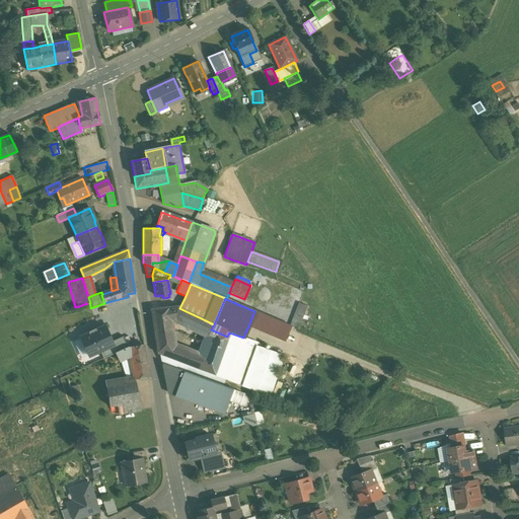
[(299,304),(290,326),(298,329),(307,307),(299,304)]
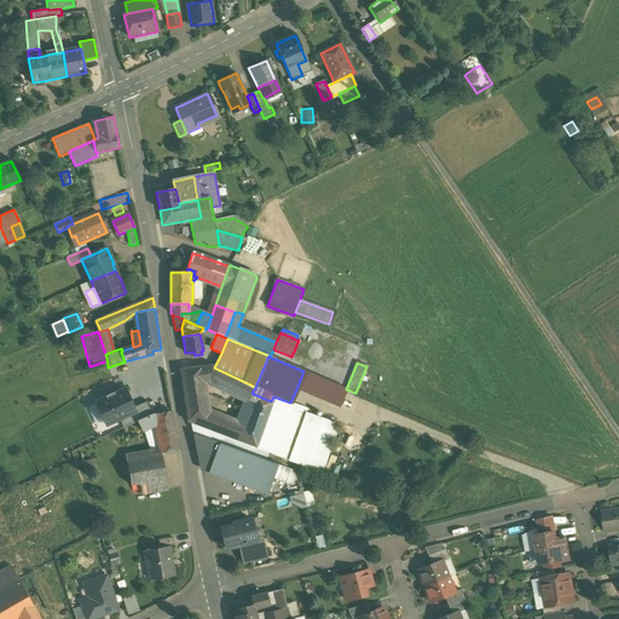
[(214,368),(210,366),(198,368),(217,376),(214,386),(250,403),(254,394),(252,393),(255,387),(214,368)]
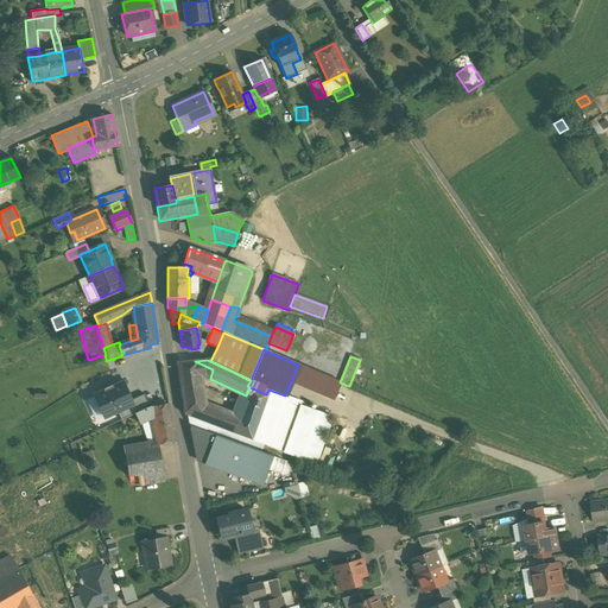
[(195,361),(177,363),(182,392),(201,390),(198,377),(203,375),(210,379),(213,369),(195,361)]
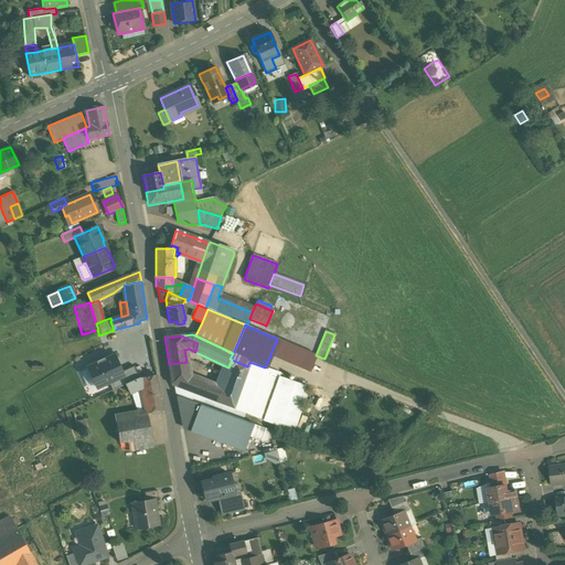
[(277,339),(270,355),(309,371),(316,354),(277,339)]
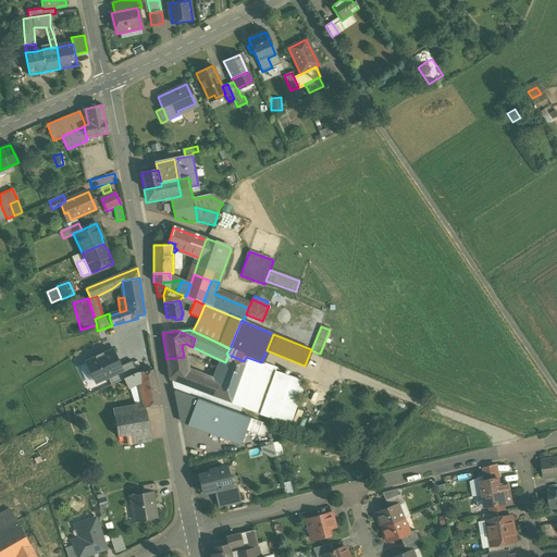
[(108,378),(121,371),(120,368),(112,351),(103,356),(102,353),(95,357),(96,359),(86,363),(96,383),(108,378)]
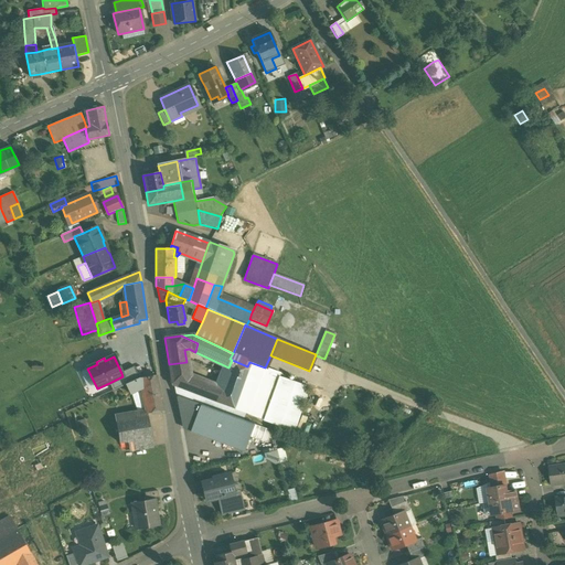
[(228,368),(222,388),(240,395),(248,368),(247,366),(232,360),(228,368)]
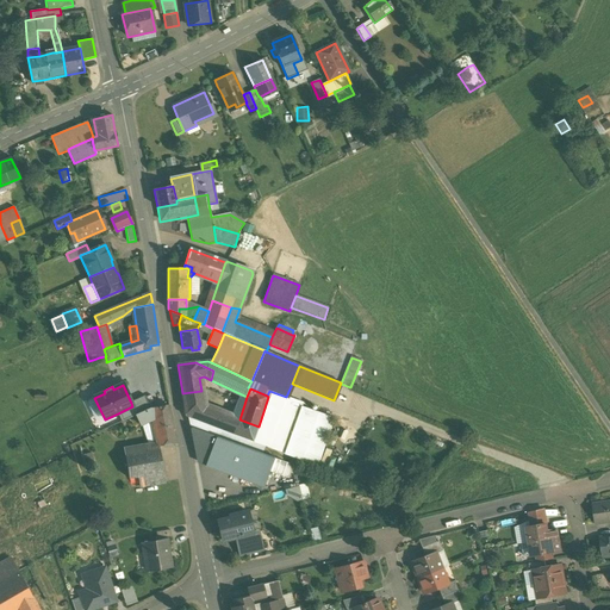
[(201,391),(182,393),(184,403),(195,404),(204,406),(201,391)]
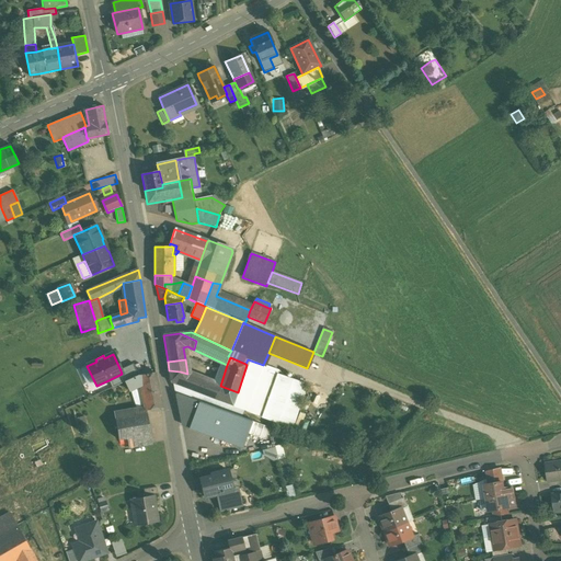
[(263,365),(248,359),(245,364),(247,365),(238,392),(233,407),(243,410),(261,416),(265,403),(277,374),(278,370),(263,365)]
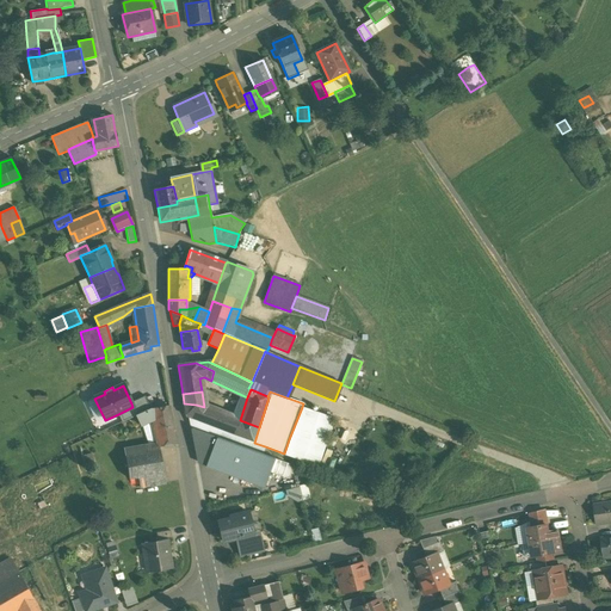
[(118,414),(122,423),(136,417),(150,409),(146,396),(131,403),(133,407),(118,414)]
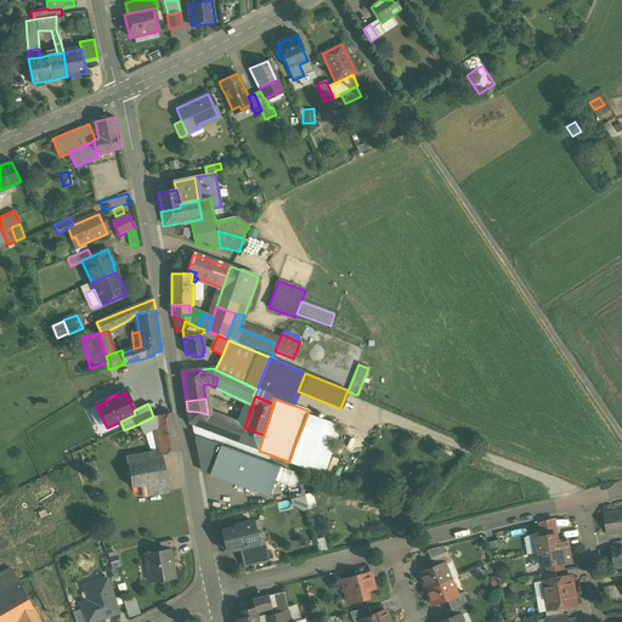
[(264,435),(244,428),(208,414),(199,412),(187,411),(190,424),(256,450),(259,451),(264,435)]
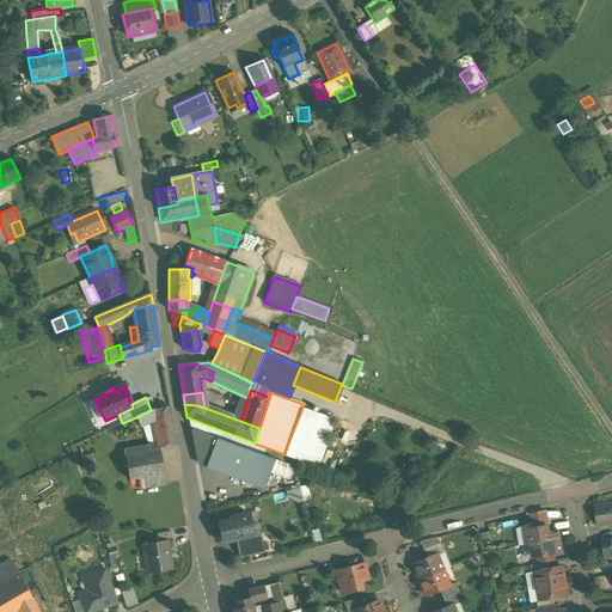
[(170,407),(152,409),(154,421),(159,447),(176,445),(170,407)]
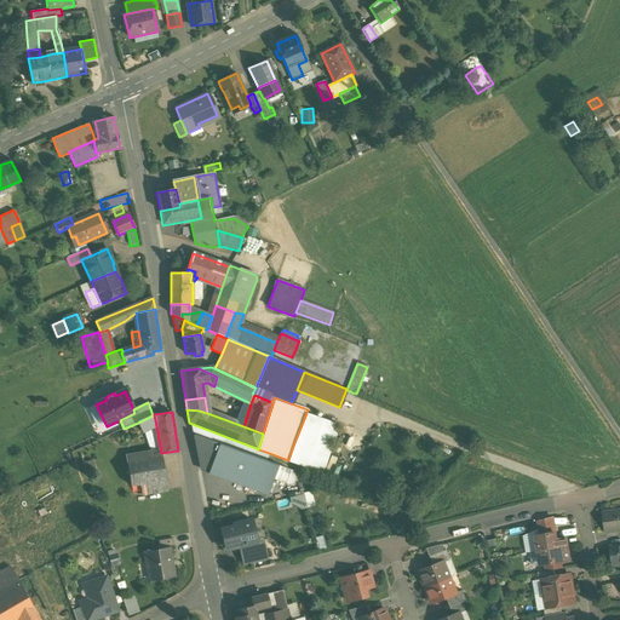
[(340,425),(306,413),(293,446),(288,460),(322,474),(340,425)]
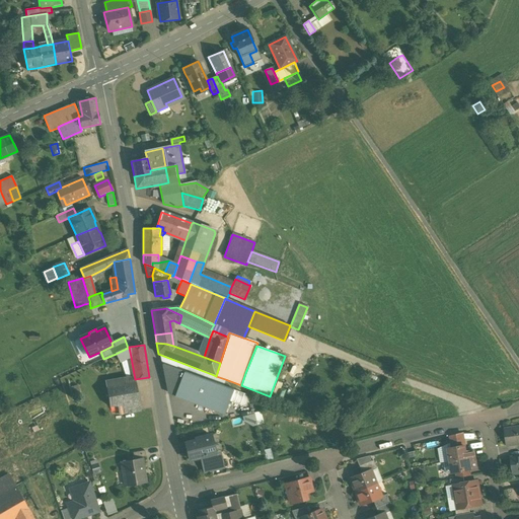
[(128,348),(116,354),(120,362),(131,357),(129,347),(128,348)]
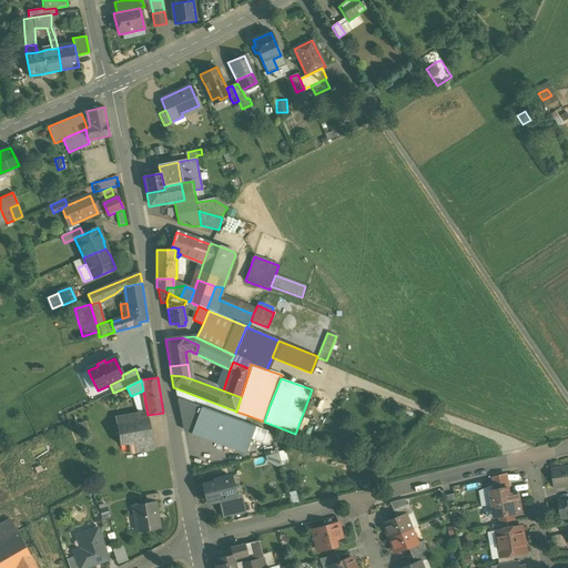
[(173,387),(176,397),(244,422),(246,415),(236,412),(234,411),(173,387)]
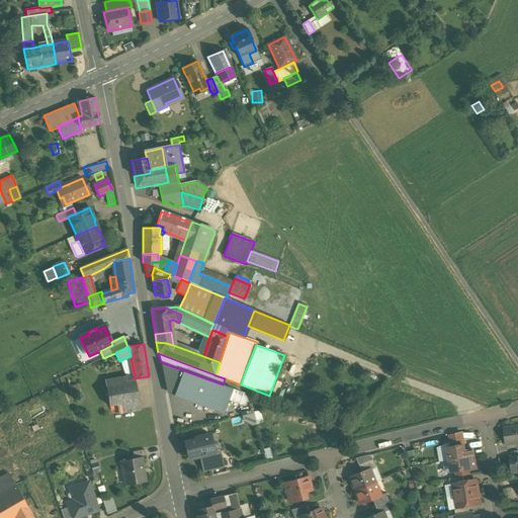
[(168,393),(174,396),(183,370),(161,362),(168,393)]
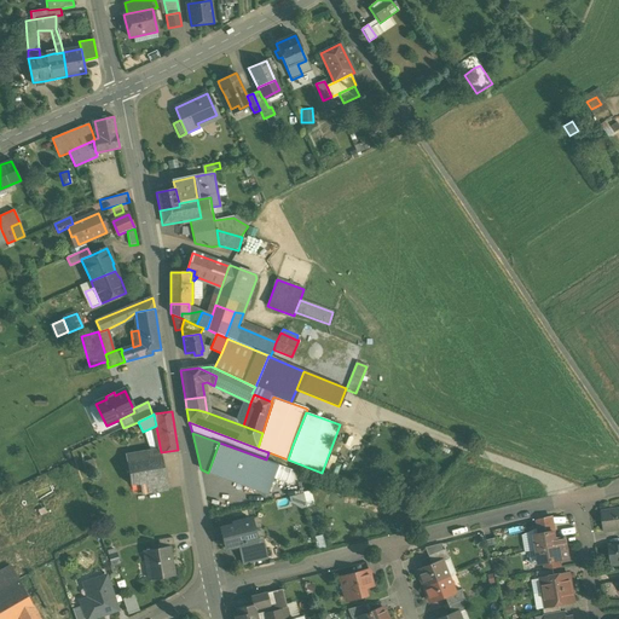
[(266,460),(219,443),(208,473),(267,495),(272,479),(278,464),(266,460)]
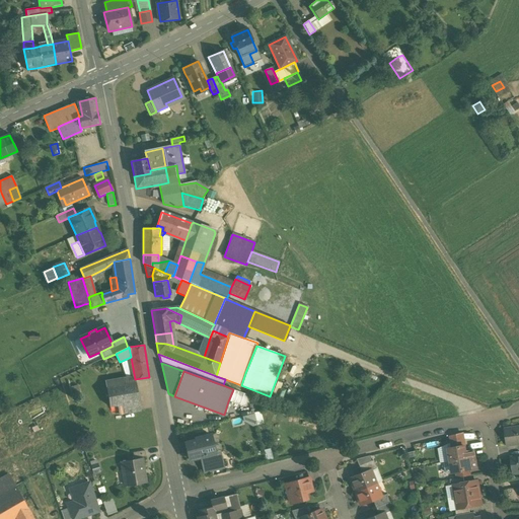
[(136,382),(106,387),(109,406),(117,405),(139,401),(136,382)]
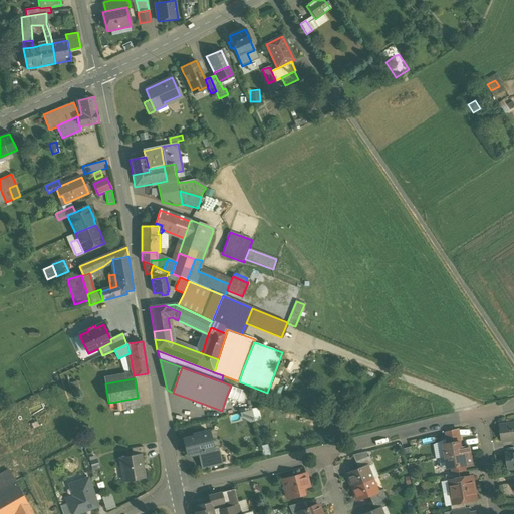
[(77,381),(68,384),(71,393),(79,391),(77,381)]
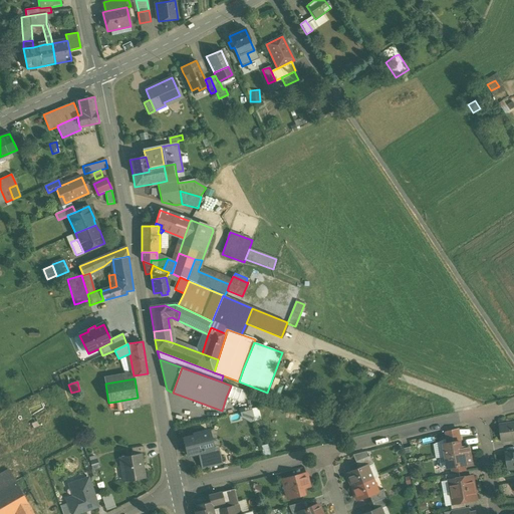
[(243,404),(247,392),(231,386),(226,398),(243,404)]
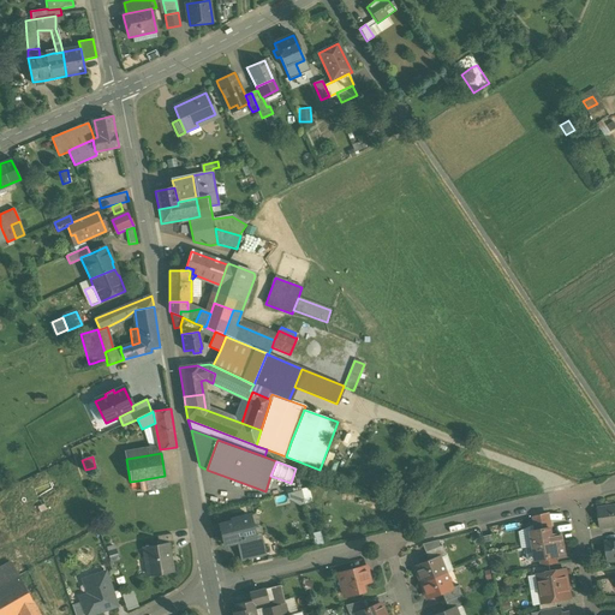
[(165,476),(138,481),(141,491),(167,487),(165,476)]
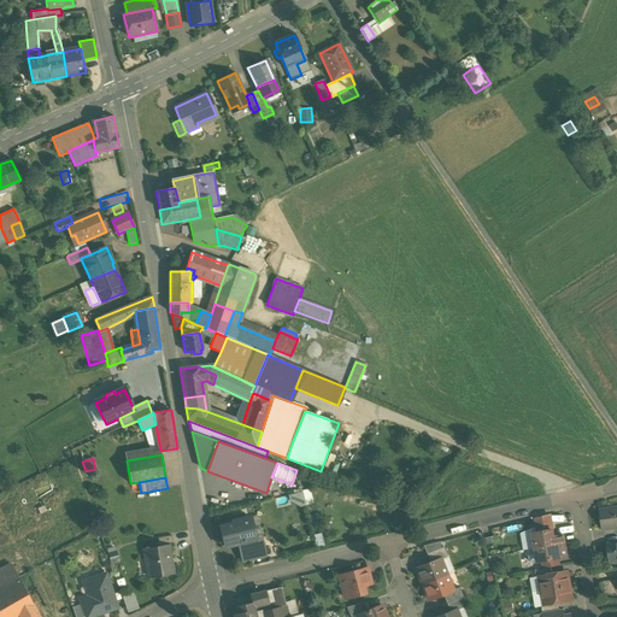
[(300,507),(306,506),(303,492),(288,497),(289,501),(300,507)]
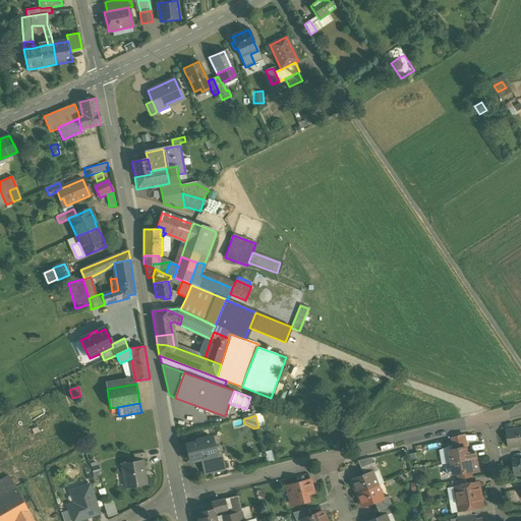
[(520,429),(507,431),(509,448),(520,446),(520,429)]
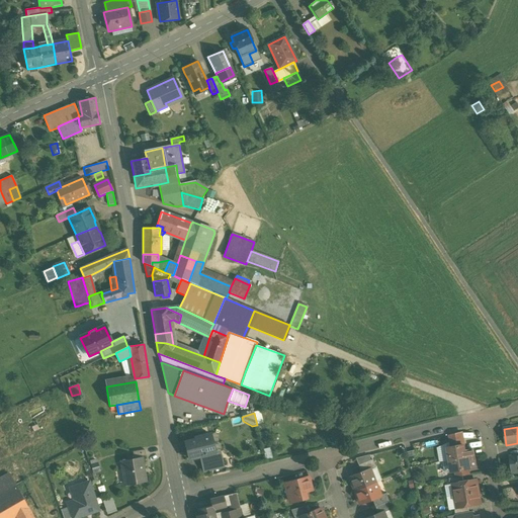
[(209,434),(195,438),(195,440),(187,442),(189,450),(187,450),(189,459),(200,457),(214,453),(214,452),(209,434)]
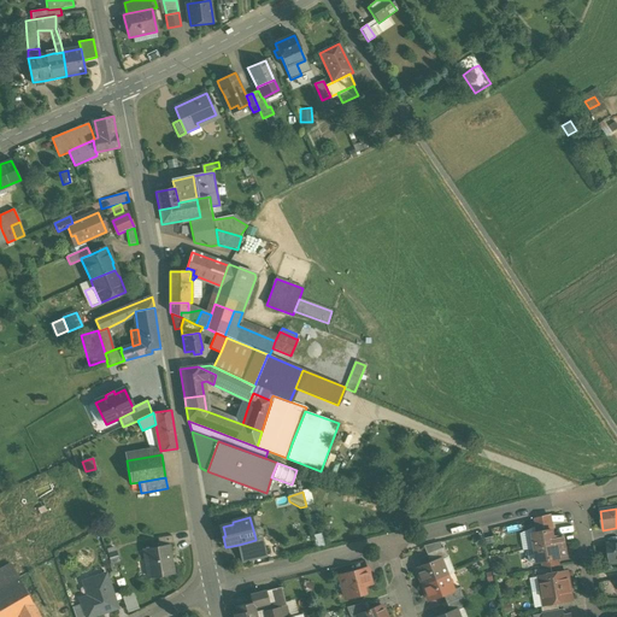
[(551,523),(536,527),(538,533),(553,530),(551,523)]
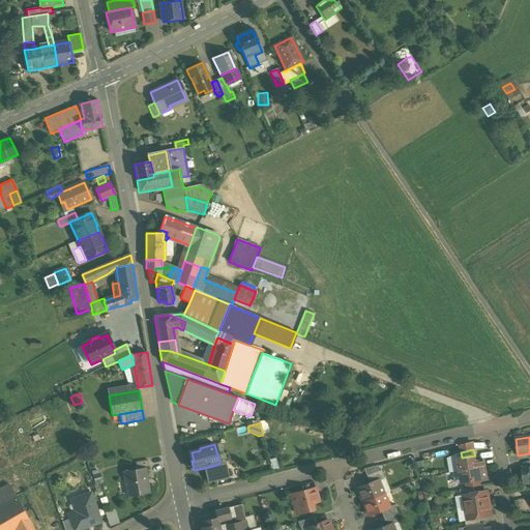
[(462,458),(458,459),(460,471),(486,466),(484,461),(476,462),(475,455),(462,458)]
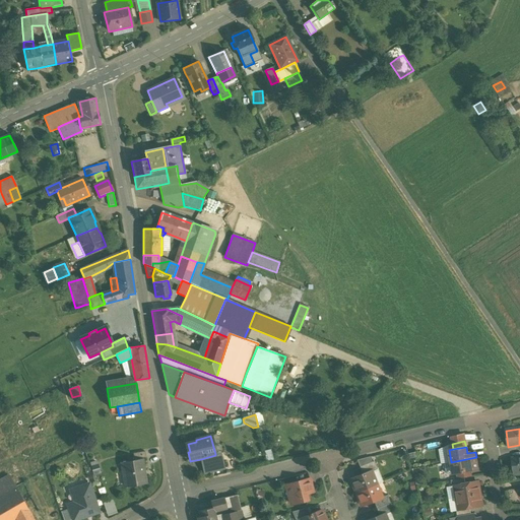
[(215,455),(201,459),(205,473),(223,468),(219,453),(215,454),(215,455)]
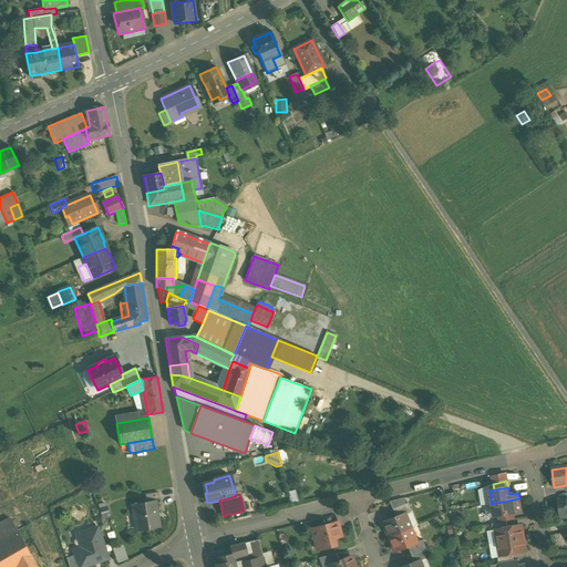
[(519,498),(492,504),(494,517),(498,516),(513,514),(522,512),(519,498)]
